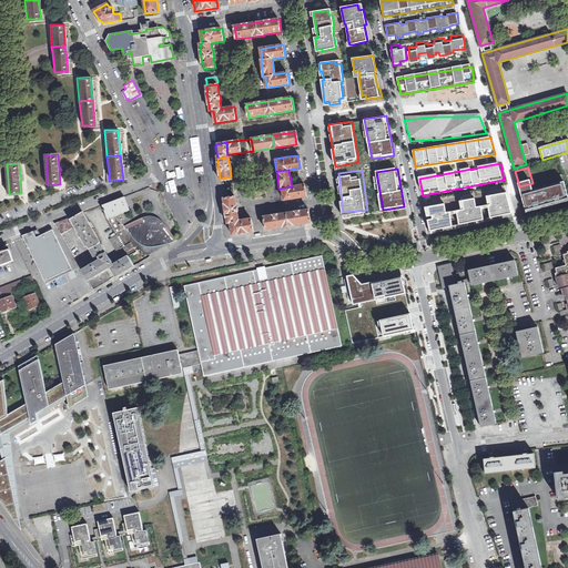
[(567,195),(561,174),(538,181),(546,208),(567,200),(567,195)]
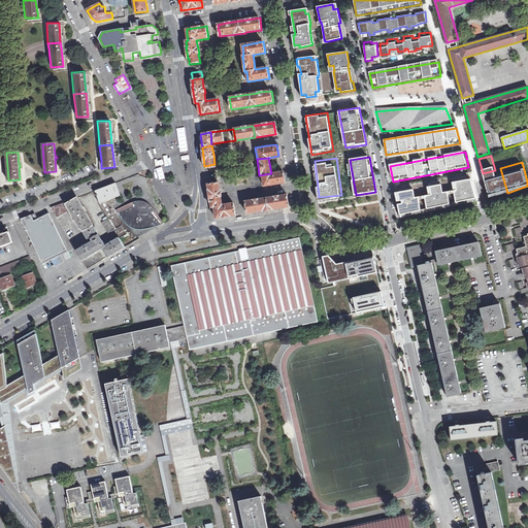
[(495,170),(483,173),(490,198),(507,193),(500,168),(495,170)]
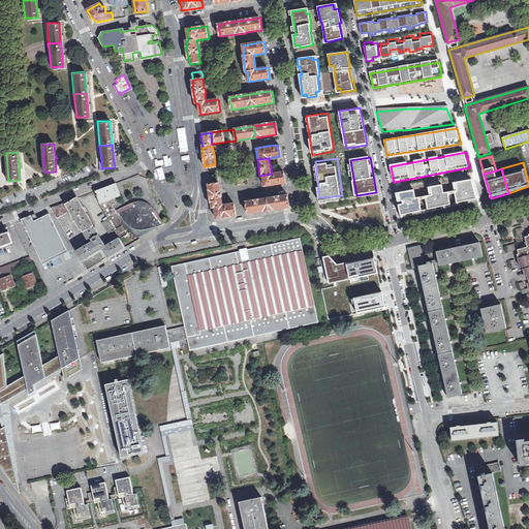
[(393,191),(398,217),(477,201),(471,169),(396,184),(397,190),(393,191)]
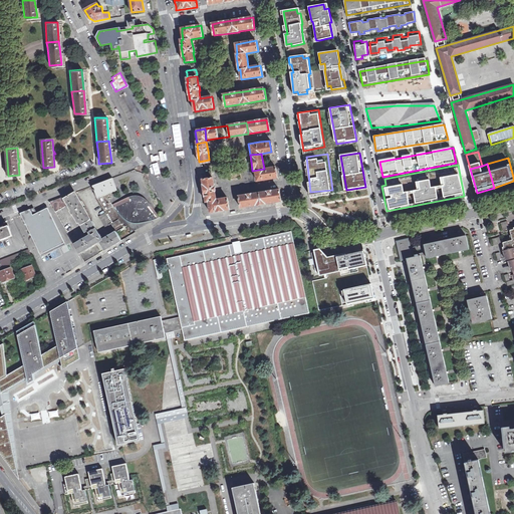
[(274,168),(264,169),(252,171),(254,180),(265,178),(275,177),(274,168)]
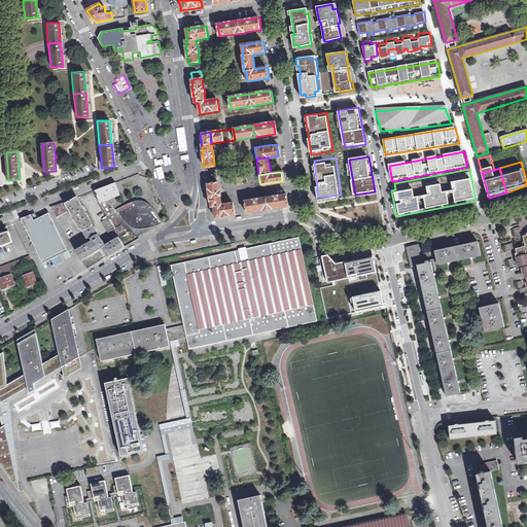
[(125,231),(126,230),(116,211),(109,200),(120,196),(118,188),(115,182),(95,190),(100,204),(108,218),(116,233),(119,237),(119,238),(127,234),(125,231)]
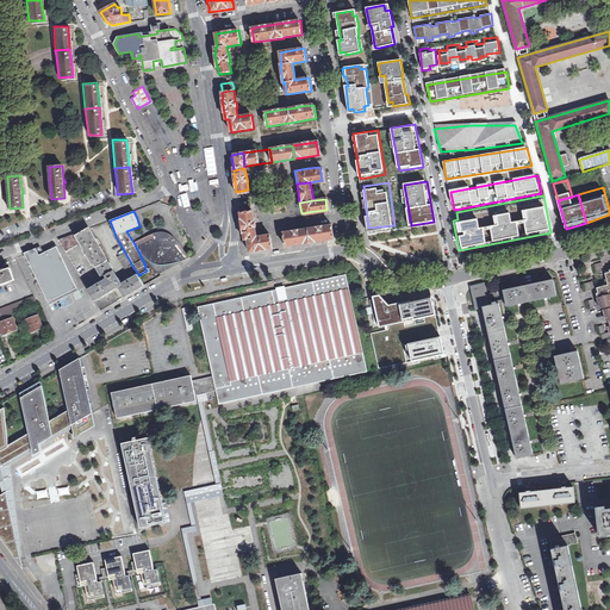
[(192,211),(184,216),(187,224),(184,225),(193,246),(205,241),(192,211)]
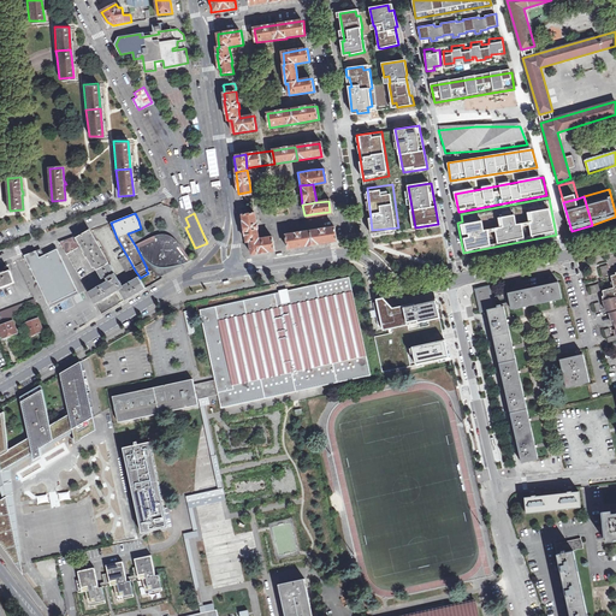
[(243,217),(247,242),(259,241),(256,225),(255,214),(243,217)]
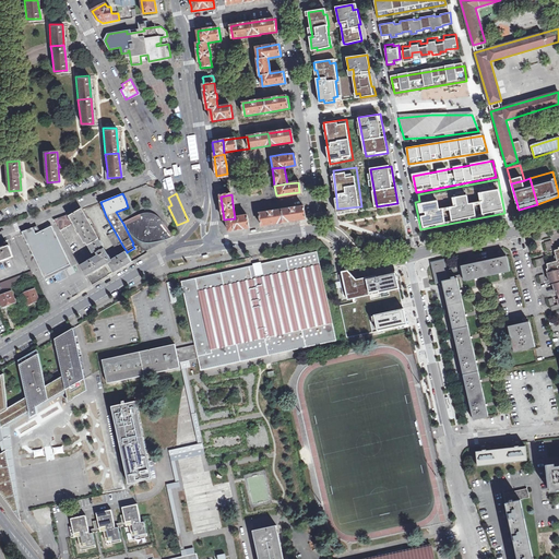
[(306,218),(305,206),(290,209),(280,210),(281,222),(306,218)]
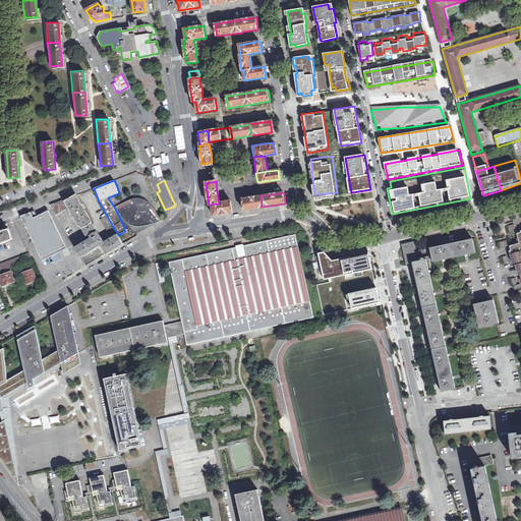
[(100,246),(101,245),(104,242),(102,239),(99,235),(93,223),(76,195),(65,201),(69,208),(72,214),(71,215),(72,216),(73,218),(74,217),(78,224),(79,223),(88,236),(90,234),(92,238),(75,247),(80,257),(88,253),(90,252),(99,246),(100,246)]
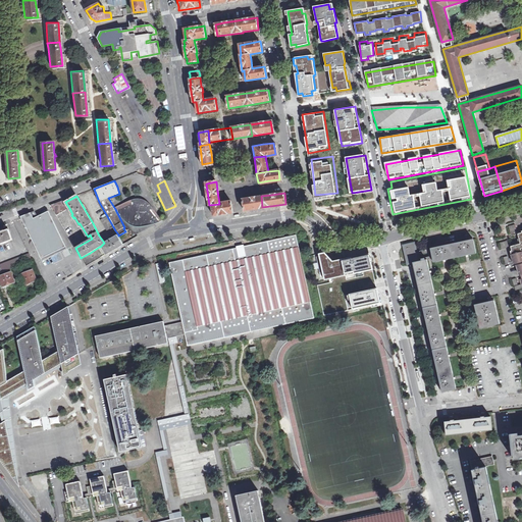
[(243,210),(262,207),(261,196),(251,198),(241,199),(243,210)]
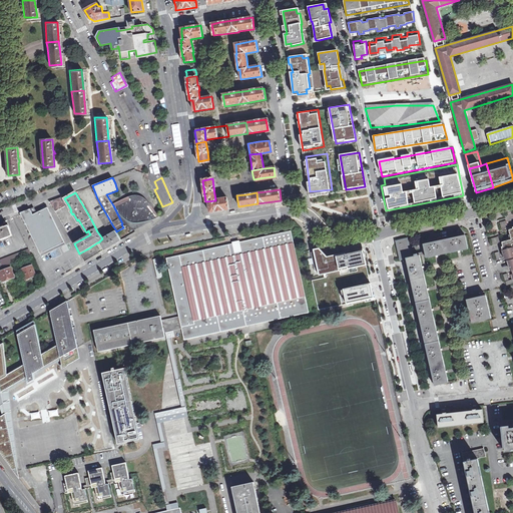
[(55,211),(64,206),(61,200),(60,197),(57,198),(50,201),(55,211)]
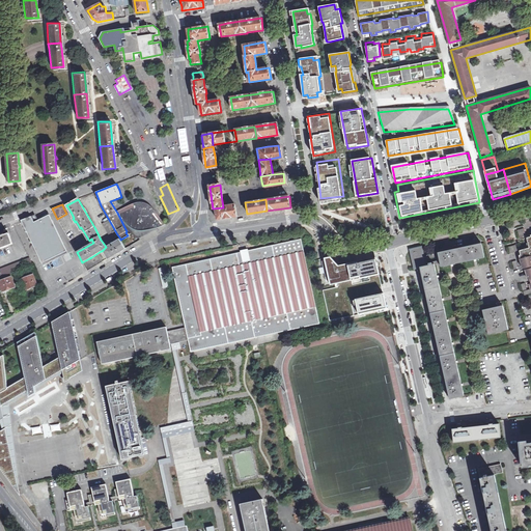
[(215,220),(238,217),(235,205),(225,206),(223,207),(213,208),(215,220)]
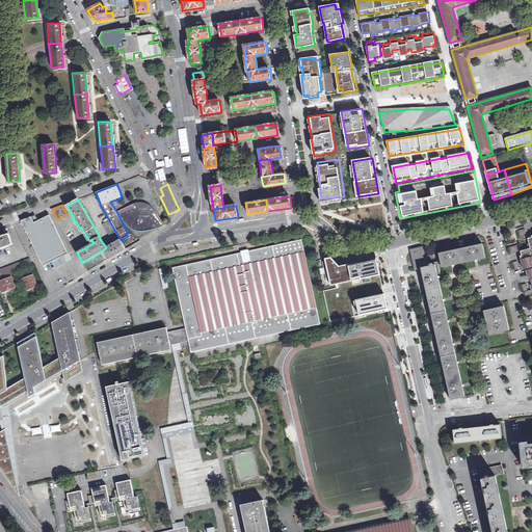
[(117,213),(127,232),(130,235),(132,237),(135,238),(139,239),(142,238),(147,237),(163,227),(155,215),(152,211),(149,210),(144,208),(139,207),(136,207),(134,208),(131,208),(117,213)]
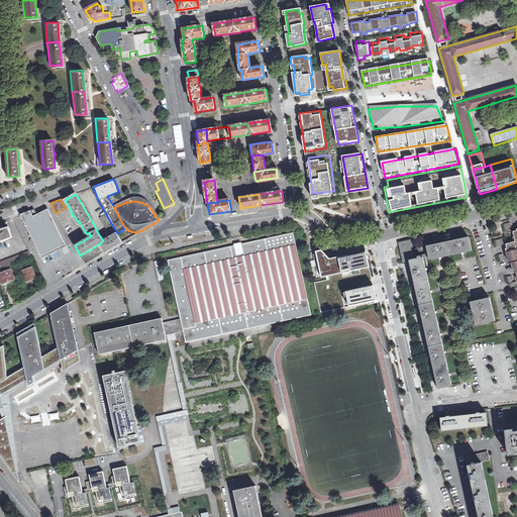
[(30,210),(20,214),(40,256),(47,252),(60,247),(66,244),(48,209),(33,216),(32,213),(30,210)]
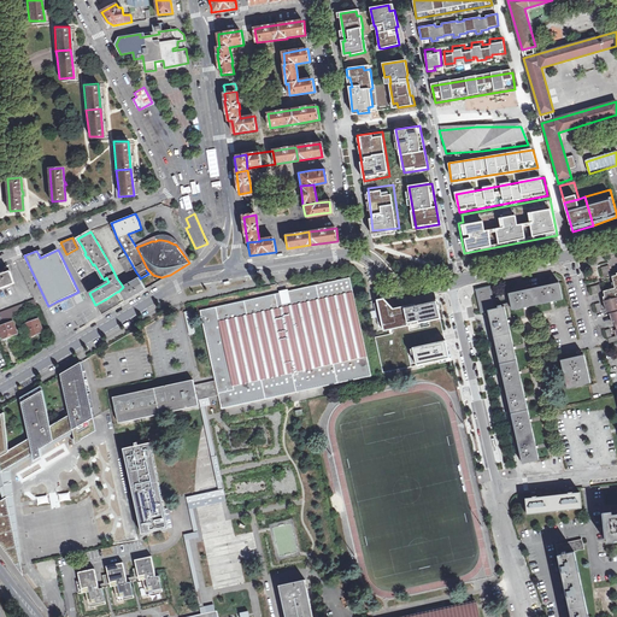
[(136,272),(127,256),(119,259),(129,276),(136,272)]
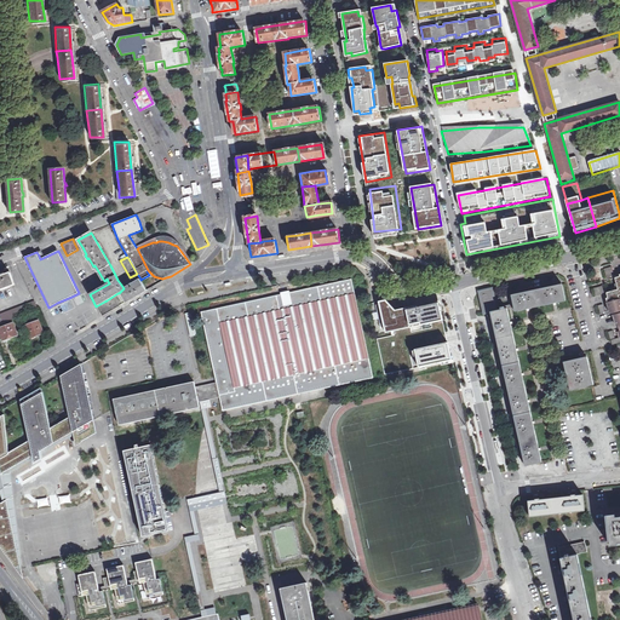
[(607,279),(614,276),(612,267),(604,269),(607,279)]
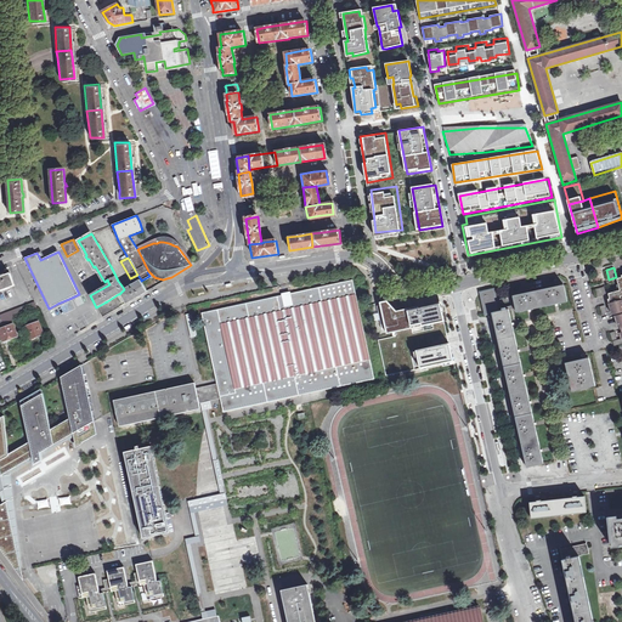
[(0,290),(15,286),(10,273),(0,277),(0,290)]
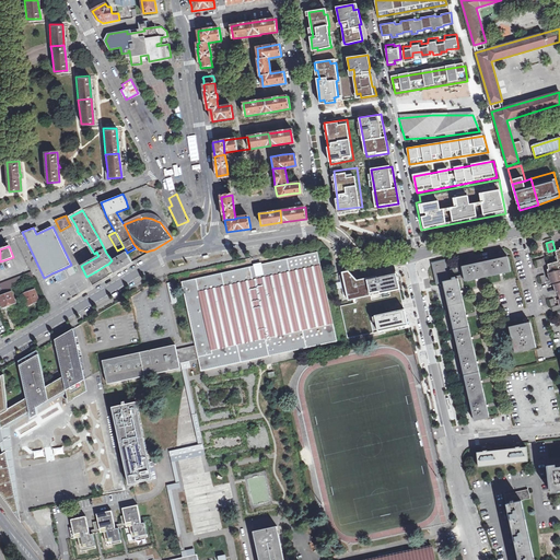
[(559,247),(559,248),(559,249),(556,252),(557,256),(556,257),(557,260),(552,261),(552,263),(548,265),(549,269),(547,269),(548,273),(559,269),(559,247)]
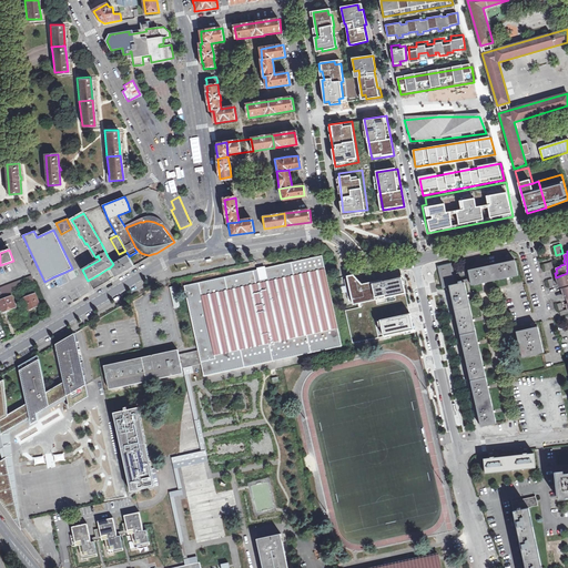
[(113,264),(110,267),(115,276),(125,271),(134,266),(129,256),(129,255),(113,264)]
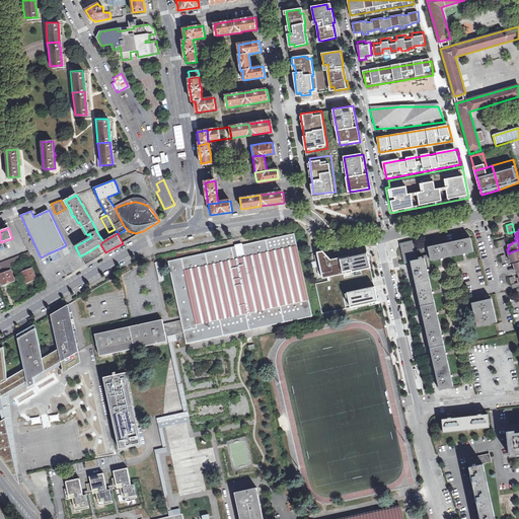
[(181,320),(182,324),(183,332),(187,344),(312,316),(294,233),(242,245),(244,253),(238,255),(236,246),(168,262),(181,320)]
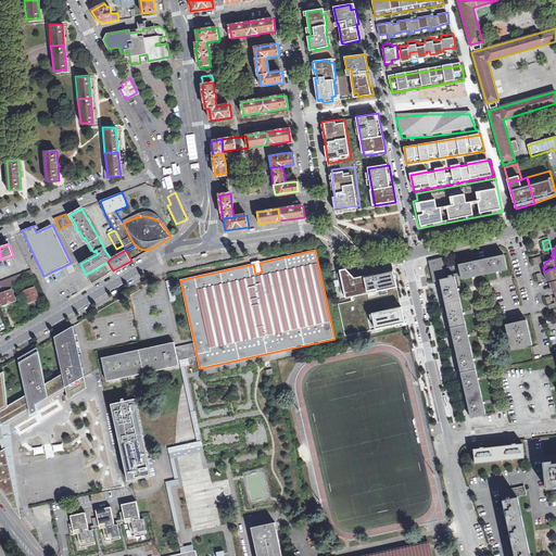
[(504,255),(483,260),(487,273),(506,268),(504,255)]
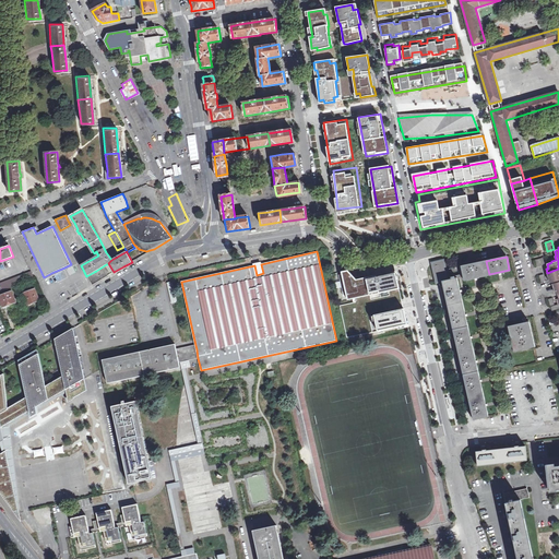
[(537,268),(545,264),(544,258),(535,260),(537,268)]
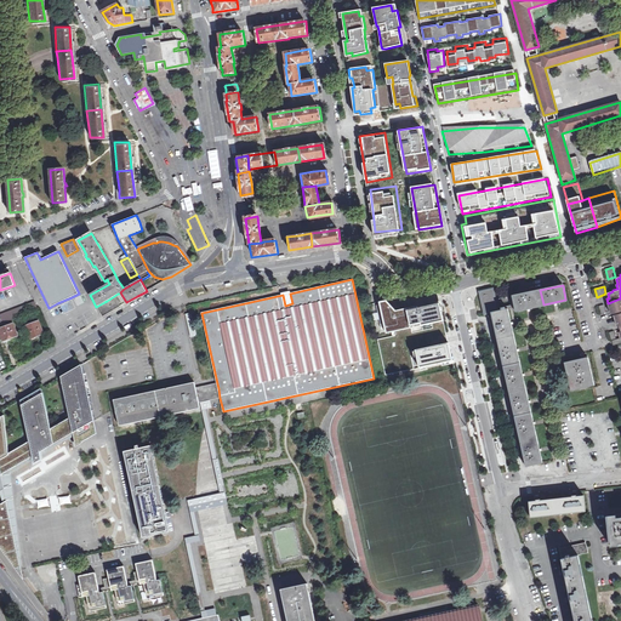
[(497,308),(493,288),(478,291),(483,312),(489,311),(497,308)]
